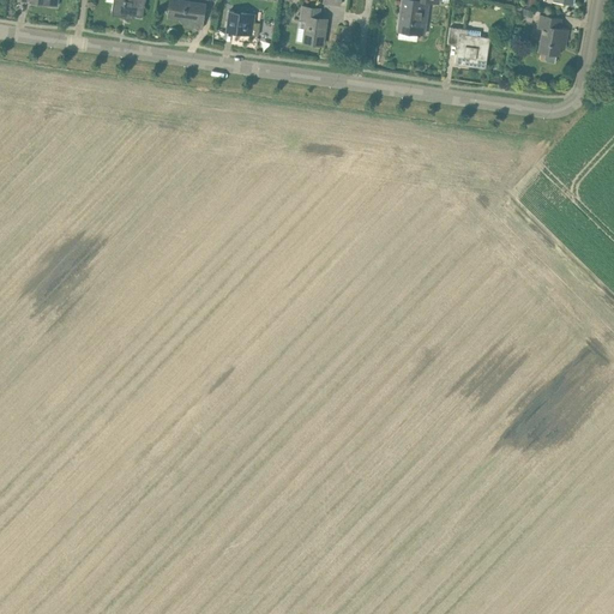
[(113,0),(112,12),(113,12),(113,14),(124,16),(124,12),(130,13),(130,14),(143,17),(144,0),(113,0)]
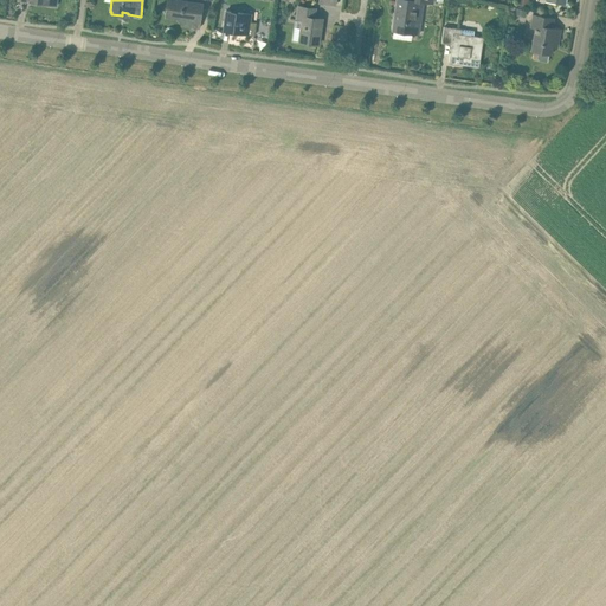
[(175,0),(167,0),(167,4),(166,15),(182,18),(181,24),(199,27),(202,4),(175,0)]
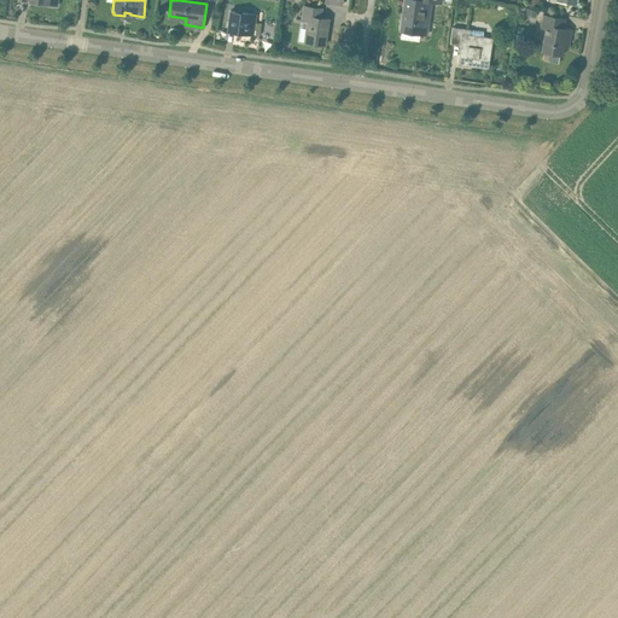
[(442,4),(442,0),(404,0),(400,30),(427,34),(432,1),(442,4)]
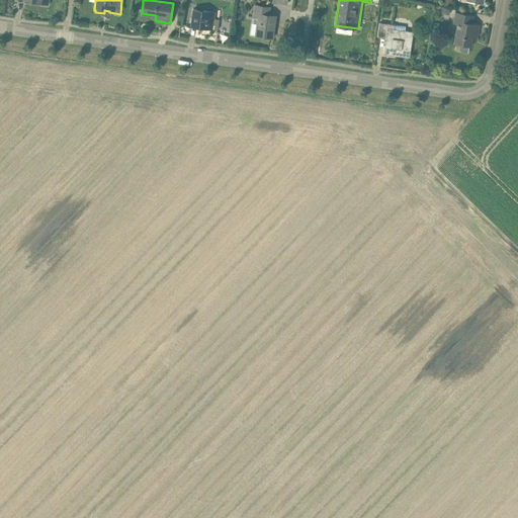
[(258,17),(256,34),(256,35),(272,37),(275,15),(268,14),(269,7),(254,5),(253,16),(258,17)]
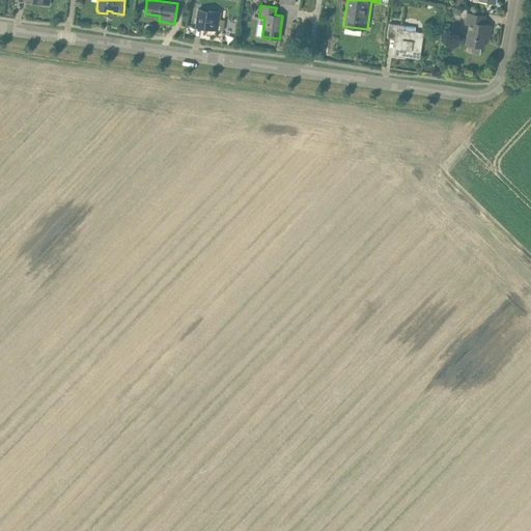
[(220,12),(198,9),(196,23),(201,24),(201,26),(206,27),(205,28),(223,30),(224,20),(219,19),(220,12)]
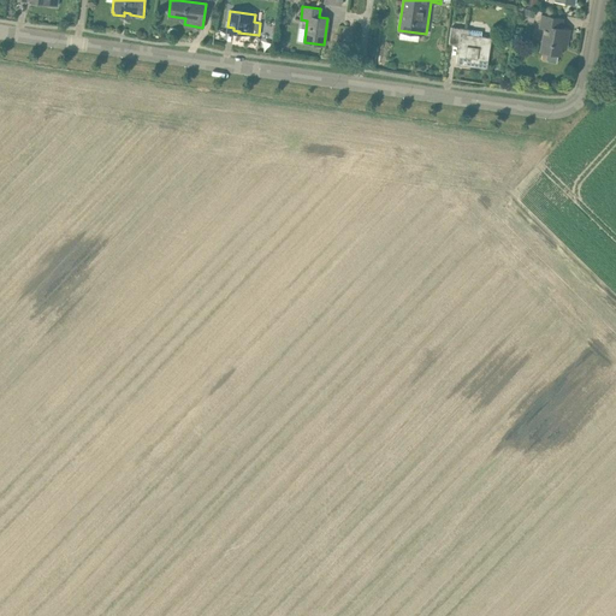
[(563,18),(540,15),(538,28),(543,29),(539,52),(546,53),(545,58),(548,61),(556,63),(557,55),(560,55),(562,46),(567,47),(570,29),(562,28),(563,18)]
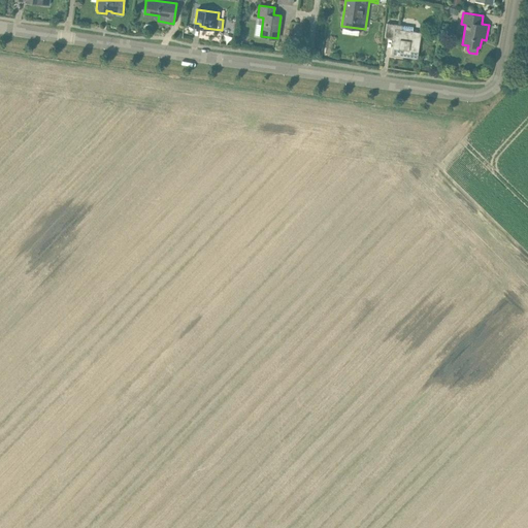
[(387,23),(386,27),(385,37),(393,38),(391,55),(418,59),(421,32),(413,31),(413,27),(387,23)]
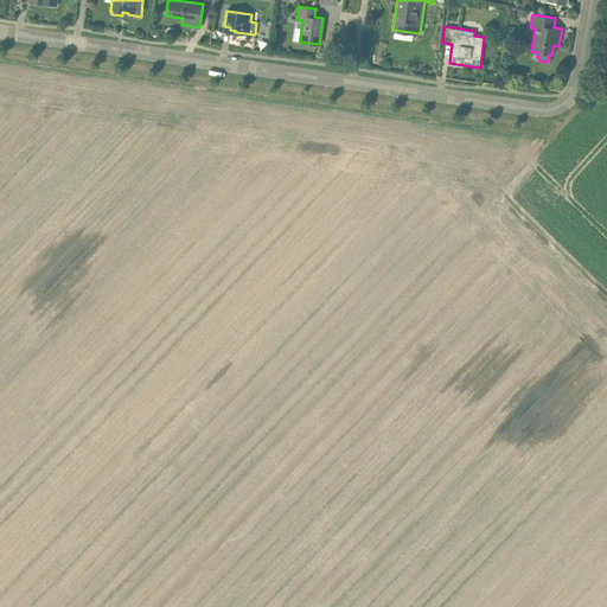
[(267,50),(267,36),(257,34),(256,50),(267,50)]
